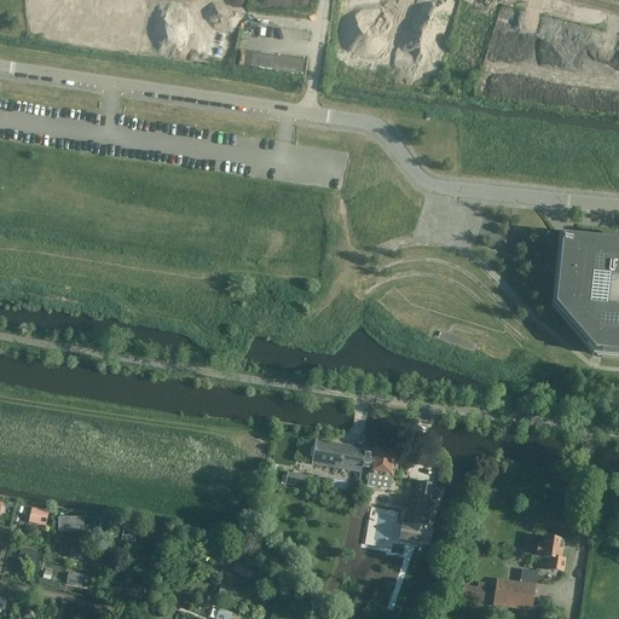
[(302,74),(304,59),(242,50),(239,64),(302,74)]
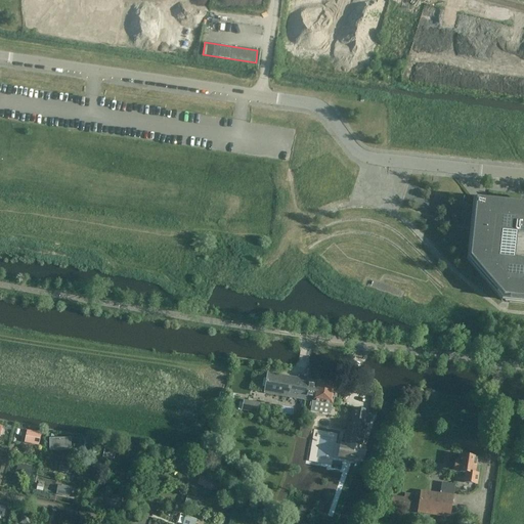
[(504,300),(505,301),(506,302),(523,303),(523,201),(473,195),(471,217),(467,259),(501,302),(503,301),(504,300)]
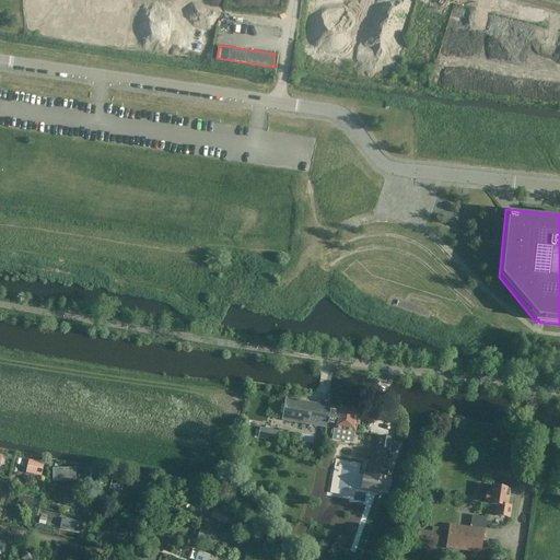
[(353,444),(359,411),(357,411),(356,410),(356,409),(352,409),(350,410),(286,399),(282,420),(330,429),(329,440),(353,444)]
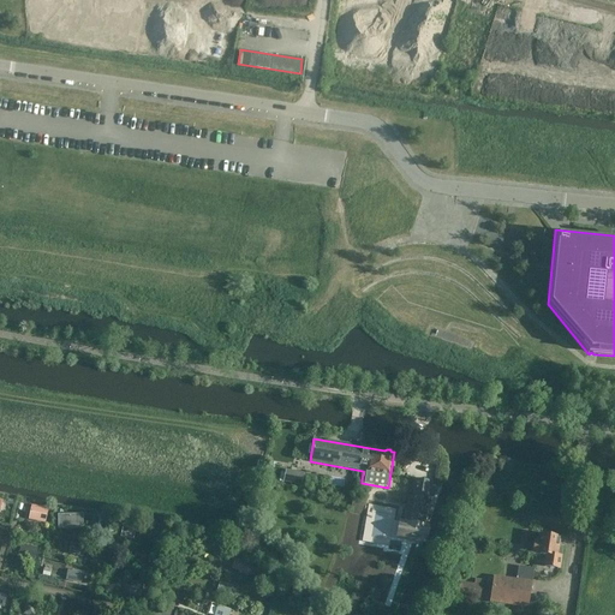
[(302,485),(304,473),(286,470),(284,482),(302,485)]
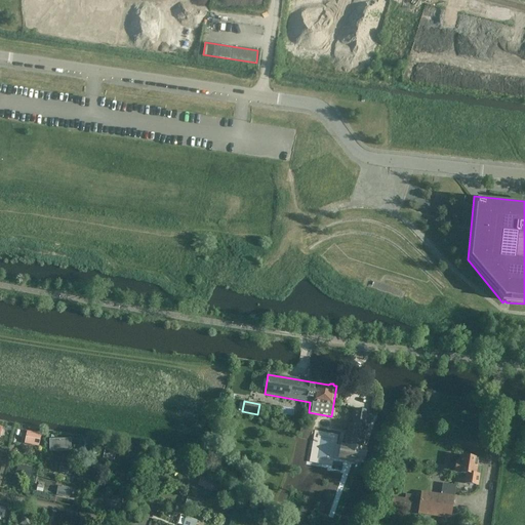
[(348,447),(362,449),(368,412),(354,409),(348,447)]
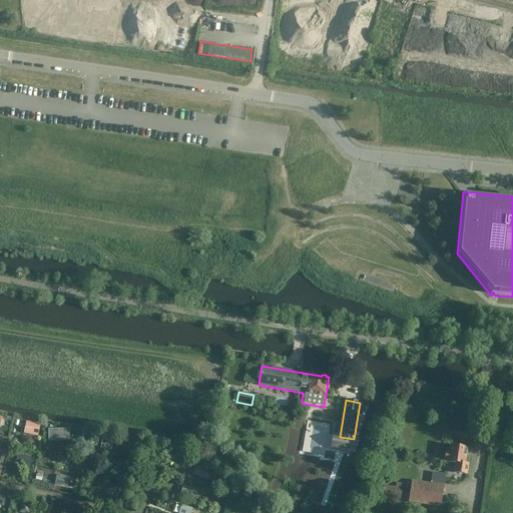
[(26,422),(24,434),(26,434),(25,438),(34,439),(34,436),(38,437),(40,425),(26,422)]
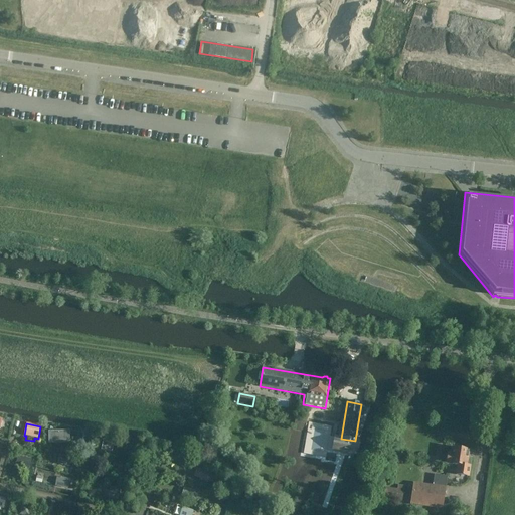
[(69,432),(64,432),(50,432),(50,436),(48,436),(48,442),(50,441),(50,444),(66,443),(69,440),(69,432)]
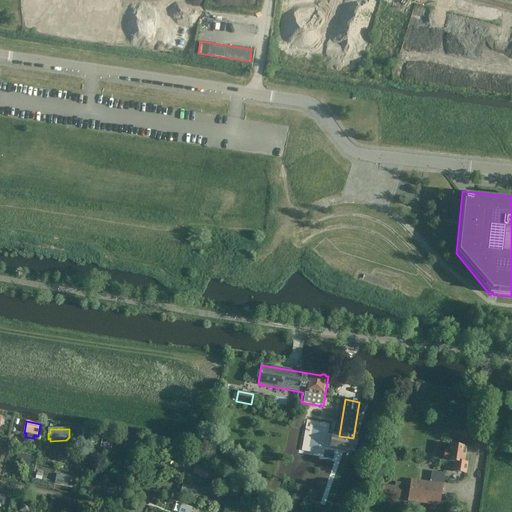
[(111,450),(113,438),(102,436),(100,447),(111,450)]
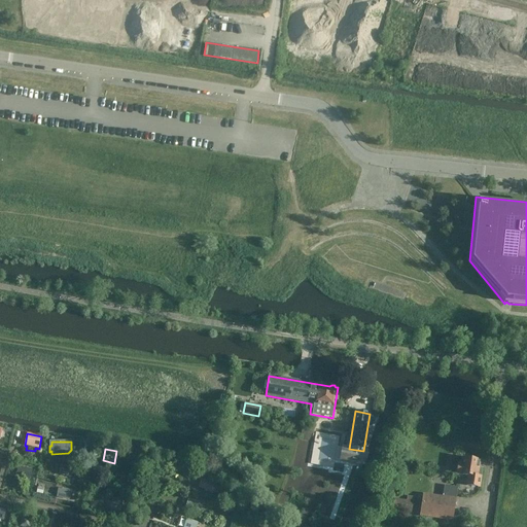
[(458,475),(478,478),(480,461),(463,458),(462,465),(459,464),(458,475)]
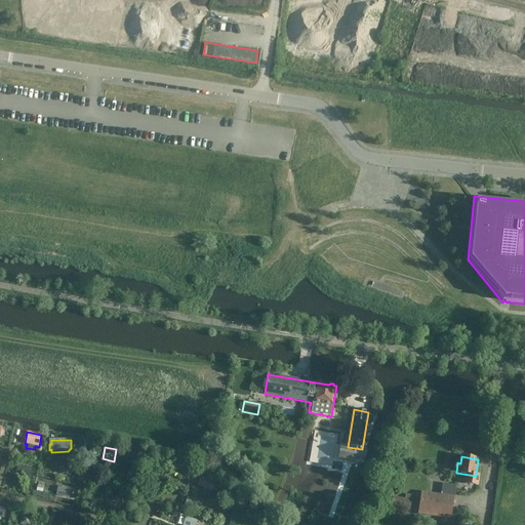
[(68,466),(61,463),(58,473),(71,476),(73,467),(72,467),(73,465),(69,463),(68,466)]
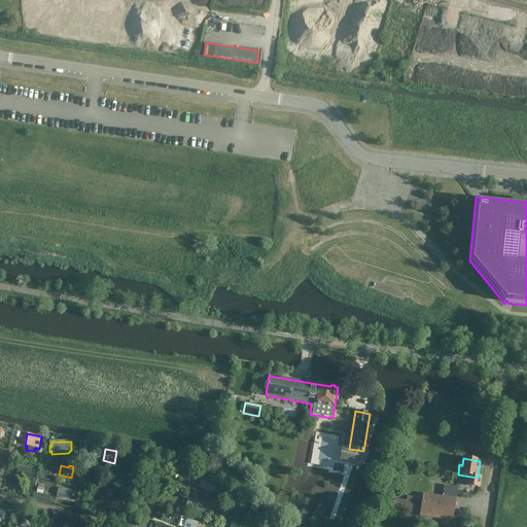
[(31,477),(32,470),(19,467),(16,473),(31,477)]
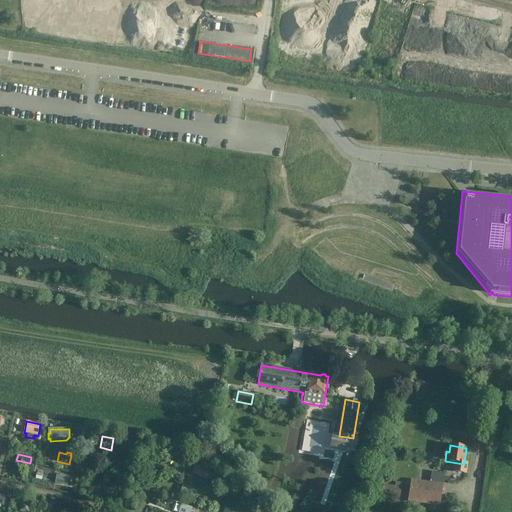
[(126,473),(128,465),(113,460),(112,463),(117,464),(115,470),(126,473)]
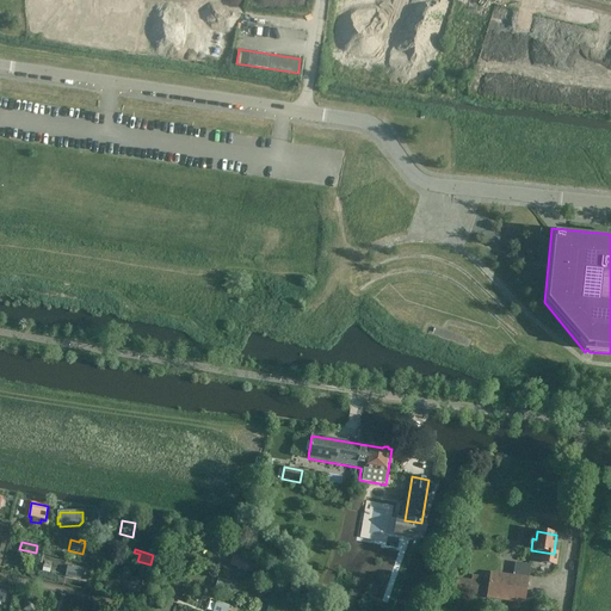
[(244,572),(247,561),(235,557),(232,566),(238,567),(238,569),(244,572)]
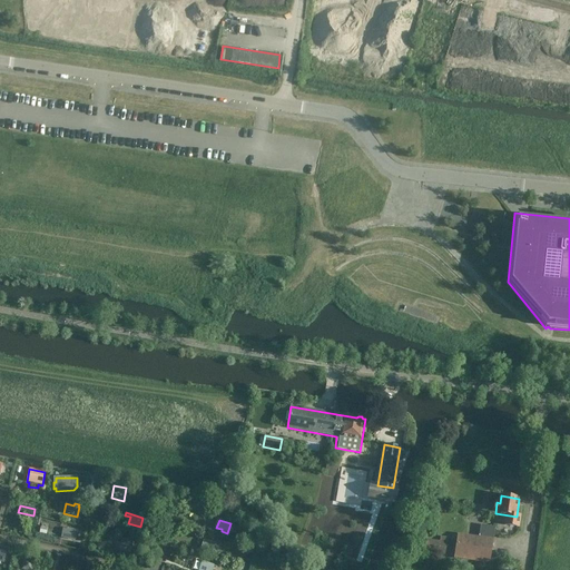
[(481,526),(479,541),(458,538),(455,556),(491,560),(495,528),(481,526)]
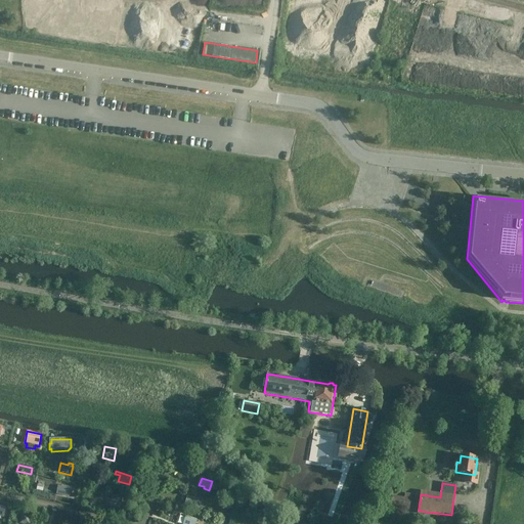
[(56,493),(67,495),(68,487),(63,486),(63,487),(58,486),(56,493)]
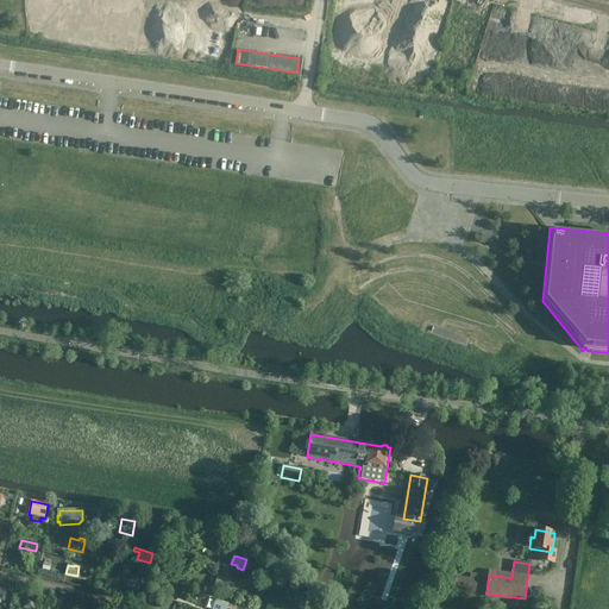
[(470,578),(457,576),(454,589),(475,591),(477,579),(478,573),(471,572),(470,578)]
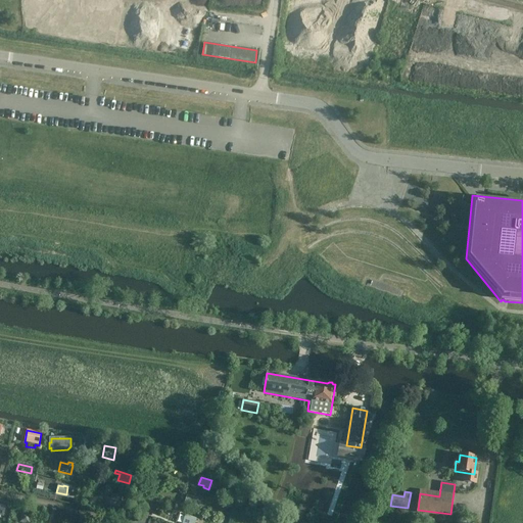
[(194,507),(197,498),(187,495),(185,504),(194,507)]
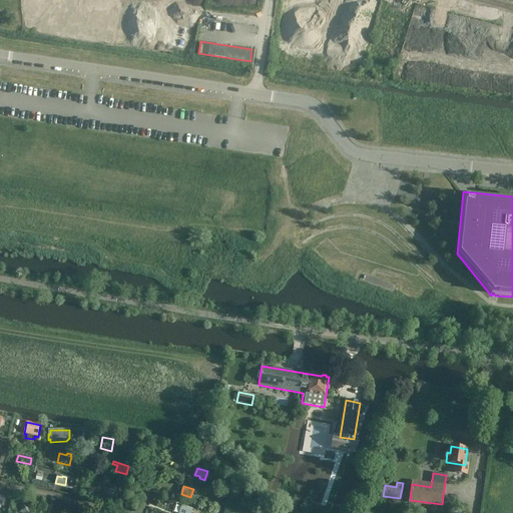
[(27,512),(30,507),(22,504),(19,511),(23,512),(27,512)]
